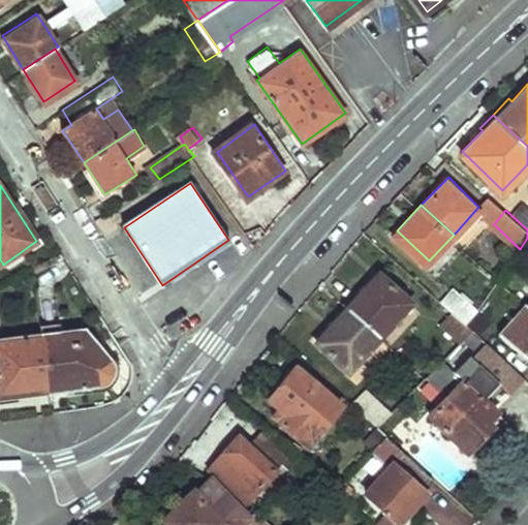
[(411,298),(379,270),(347,305),(379,334),(411,298)]
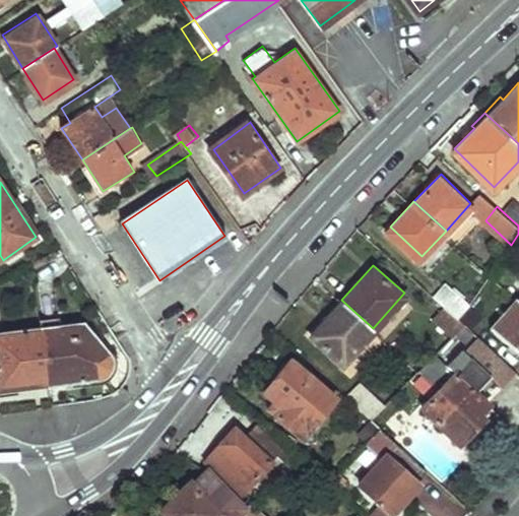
[(443,304),(459,318),(469,303),(443,279),(433,295),(443,304)]
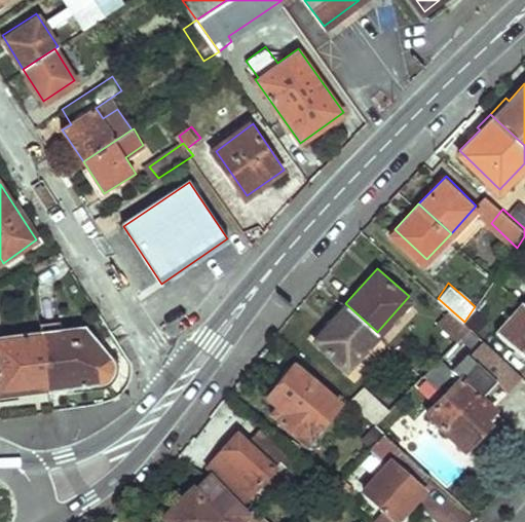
[(497,328),(524,352),(524,299),(497,328)]
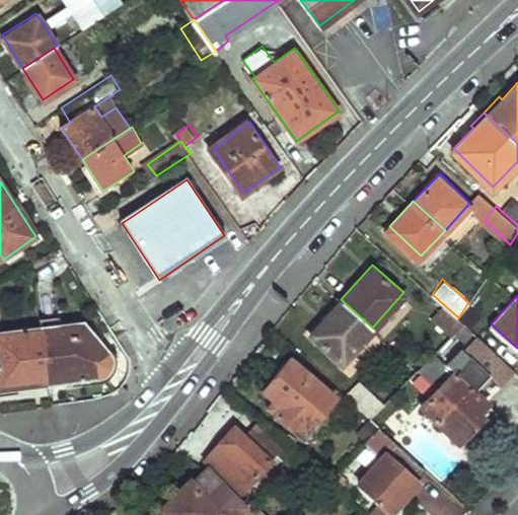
[(310,334),(342,362),(372,327),(341,299),(310,334)]
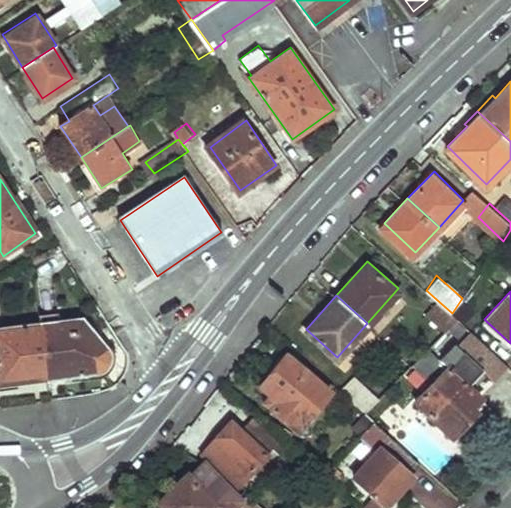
[(452,313),(436,299),(425,310),(445,330),(457,318),(452,313)]
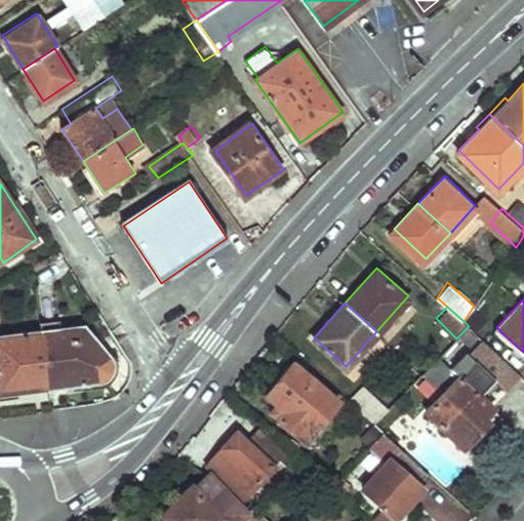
[(40,332),(48,388),(95,381),(103,381),(108,378),(111,376),(113,374),(115,370),(115,366),(115,362),(113,356),(110,352),(85,327),(63,329),(62,320),(39,323),(40,332)]
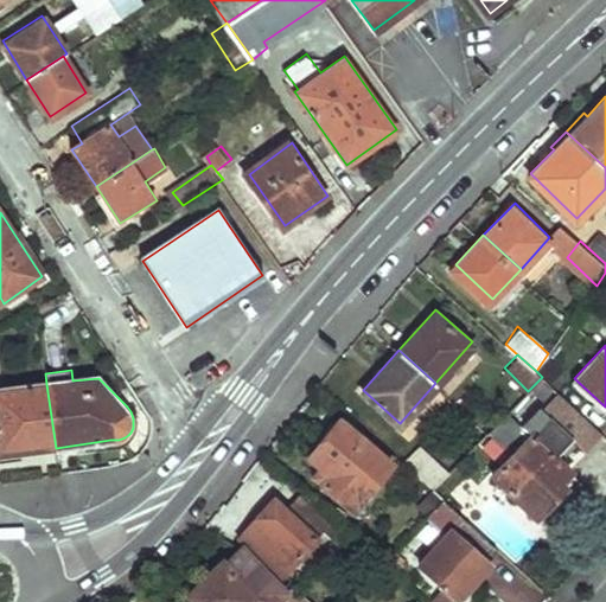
[(0,390),(0,453),(56,448),(46,384),(0,390)]
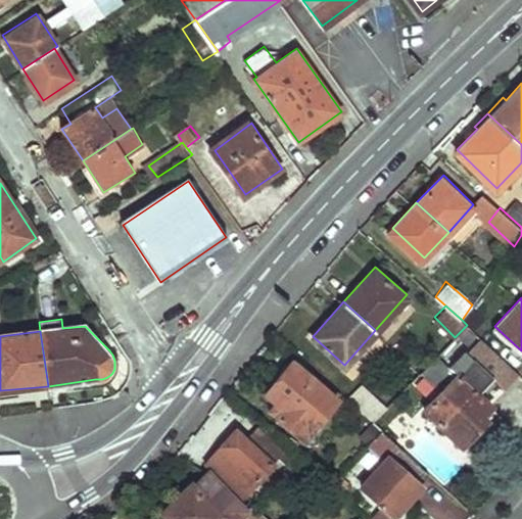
[(488,371),(465,349),(449,366),(458,374),(425,410),(463,444),(495,409),(472,387),(488,371)]
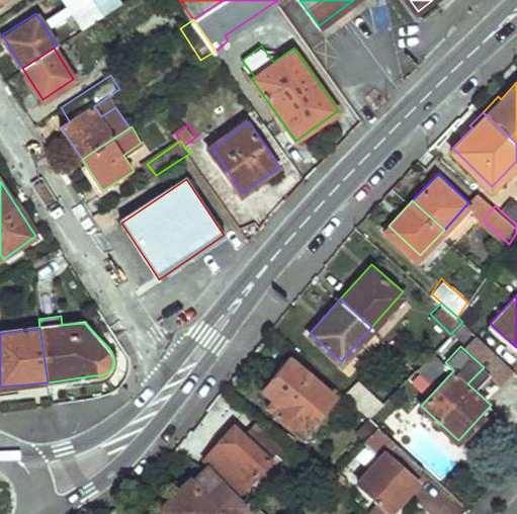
[(334,392),(289,356),(265,388),(275,395),(269,403),(303,430),(334,392)]
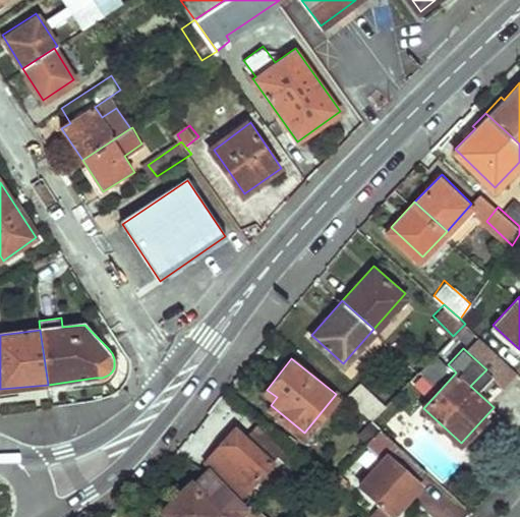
[(346,394),(371,417),(386,403),(360,379),(346,394)]
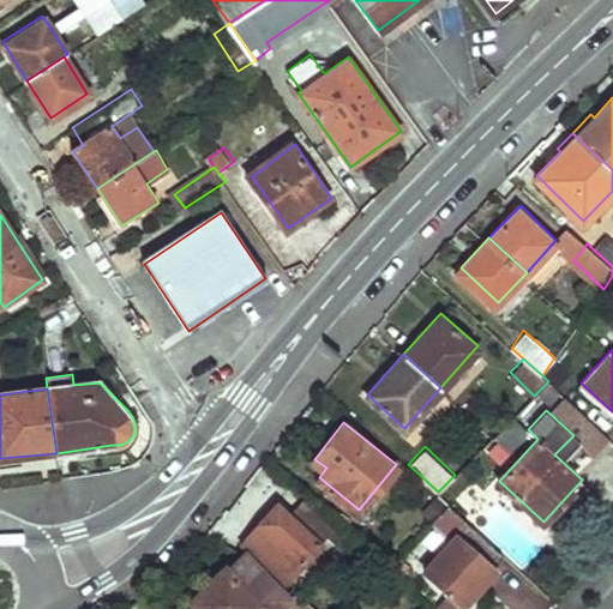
[(443,502),(436,494),(422,511),(428,517),(443,502)]
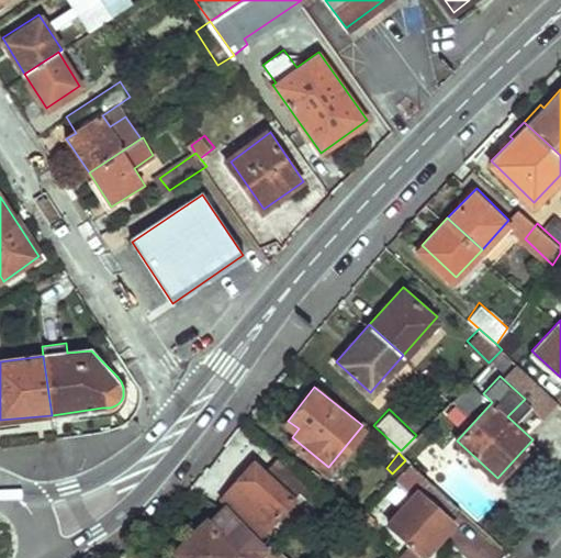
[(277,458),(265,470),(292,498),(304,484),(277,458)]
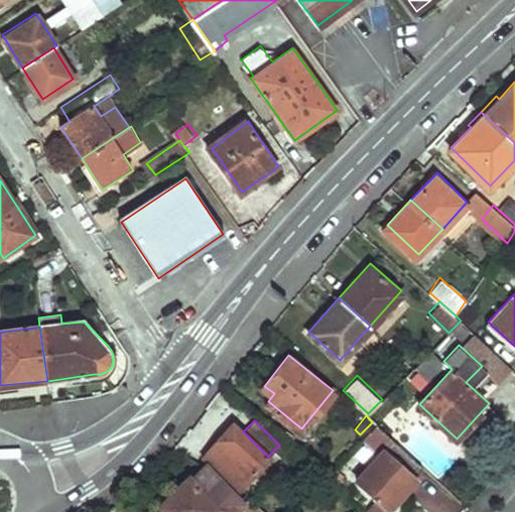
[(413,473),(422,463),(377,421),(368,431),(372,435),(356,454),(369,466),(358,478),(377,495),(390,507),(418,477),(413,473)]
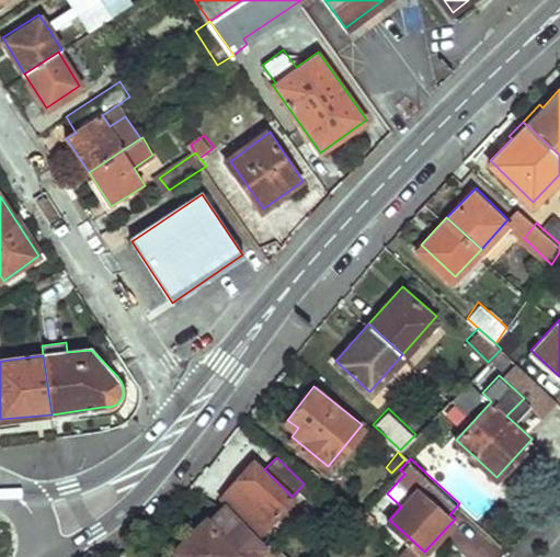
[(292,497),(264,469),(254,461),(241,475),(246,480),(229,499),(260,529),(292,497)]
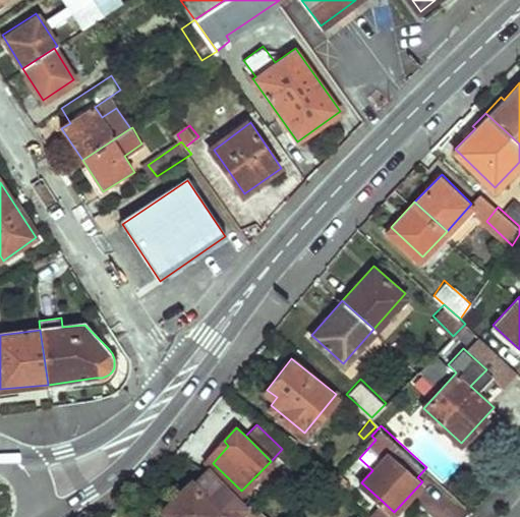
[(228,446),(224,441),(208,457),(213,463),(228,446)]
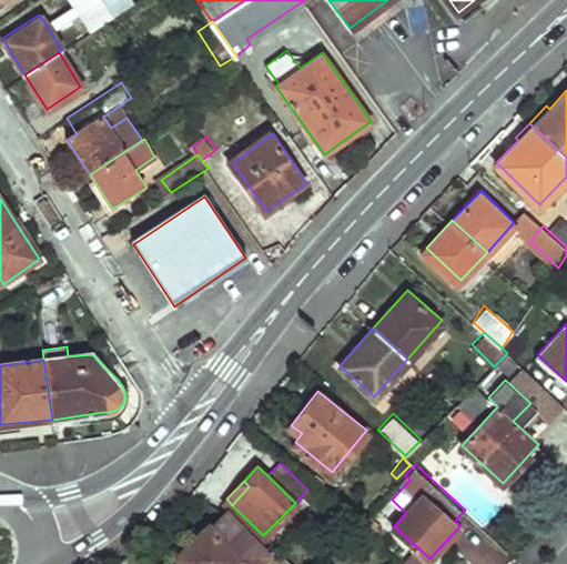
[(257,563),(262,560),(260,557),(266,551),(225,511),(219,517),(176,556),(182,563),(257,563)]
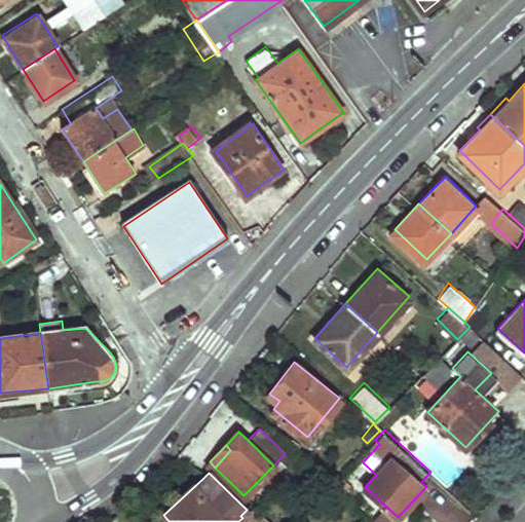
[(351,482),(344,476),(337,483),(345,490),(351,482)]
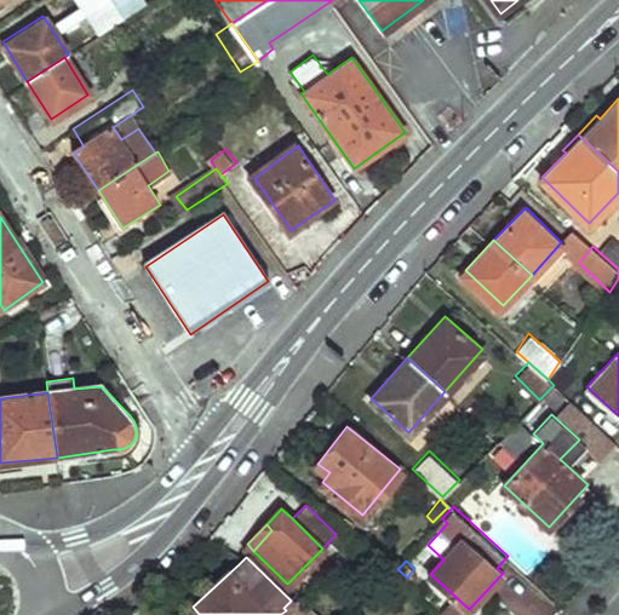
[(463,614),(469,609),(453,595),(441,609),(447,614),(463,614)]
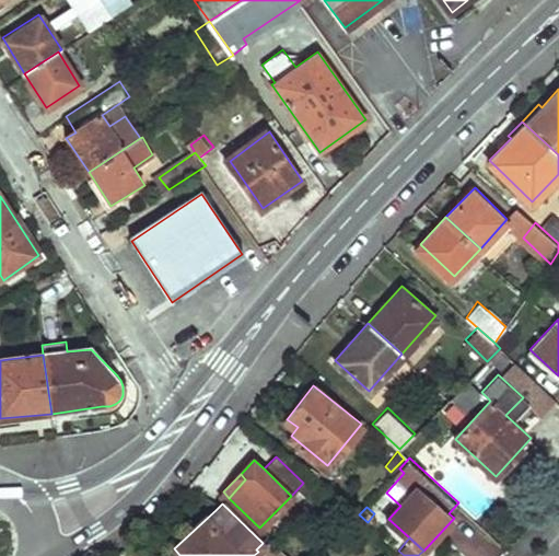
[(256,555),(286,555),(272,542),(256,555)]
